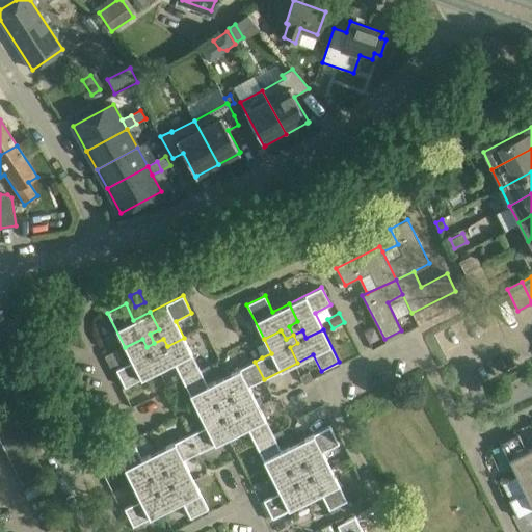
[(182,378),(200,369),(184,338),(167,346),(163,339),(154,343),(158,351),(151,355),(158,371),(174,363),(182,378)]
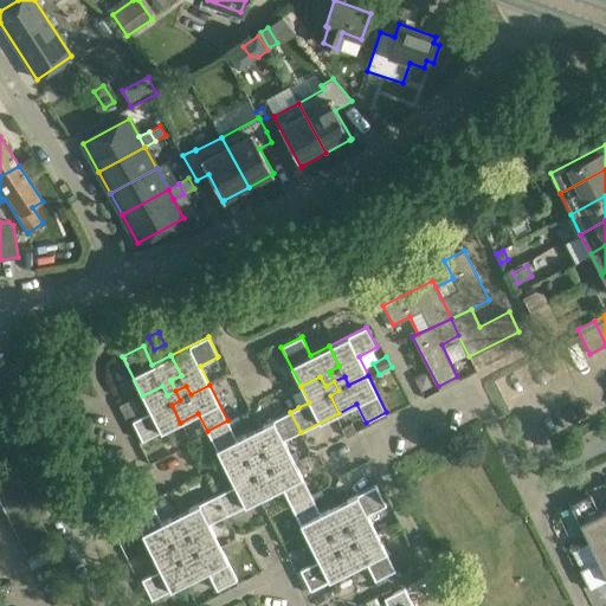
[(180,400),(175,391),(167,395),(162,386),(142,395),(150,412),(131,421),(142,442),(180,423),(172,405),(180,400)]
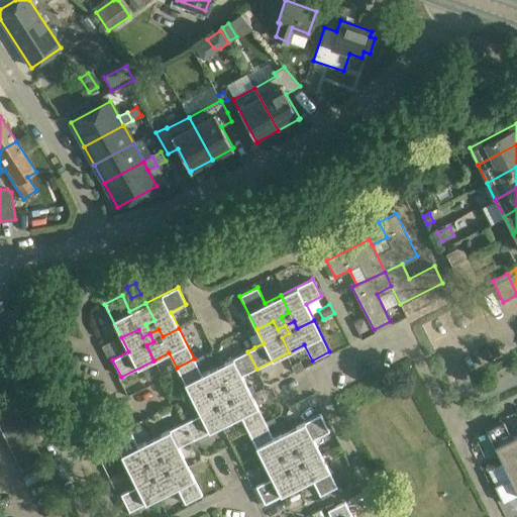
[(242,340),(247,351),(254,347),(249,337),(242,340)]
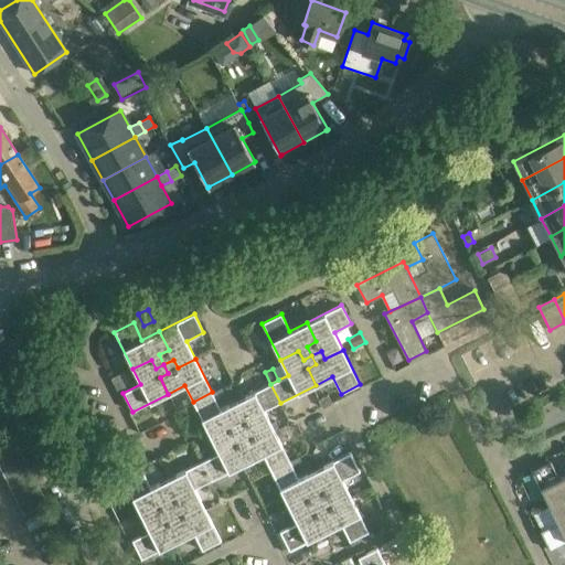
[(265,411),(280,403),(270,384),(236,401),(245,418),(237,423),(241,430),(248,426),(253,435),(272,426),(265,411)]
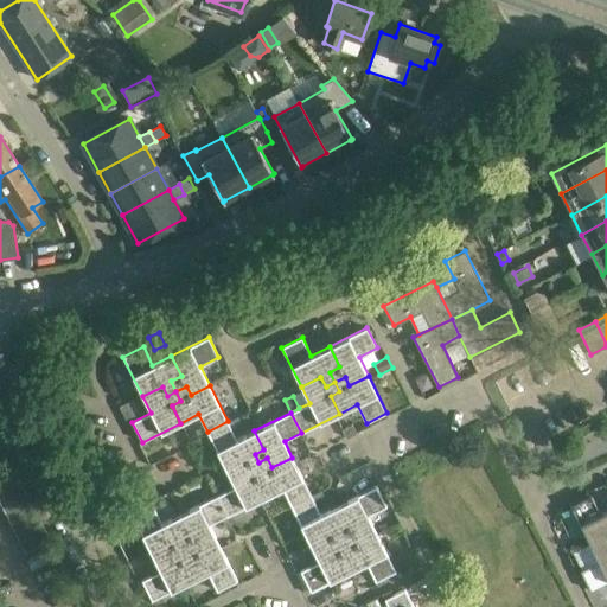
[(228,421),(208,432),(225,468),(244,459),(249,467),(259,462),(255,454),(263,449),(254,430),(236,440),(230,428),(241,422),(237,416),(228,421)]
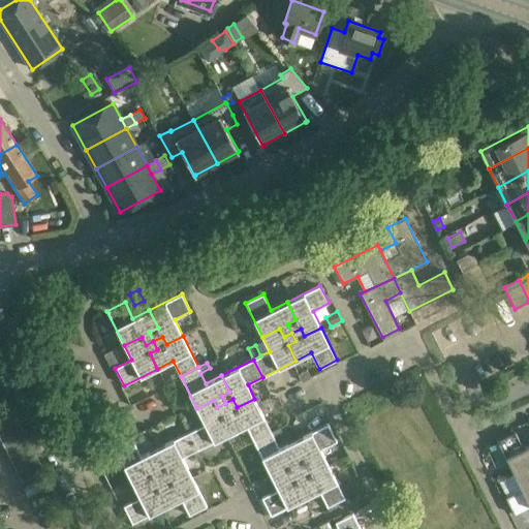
[(307,371),(299,375),(302,382),(311,377),(307,371)]
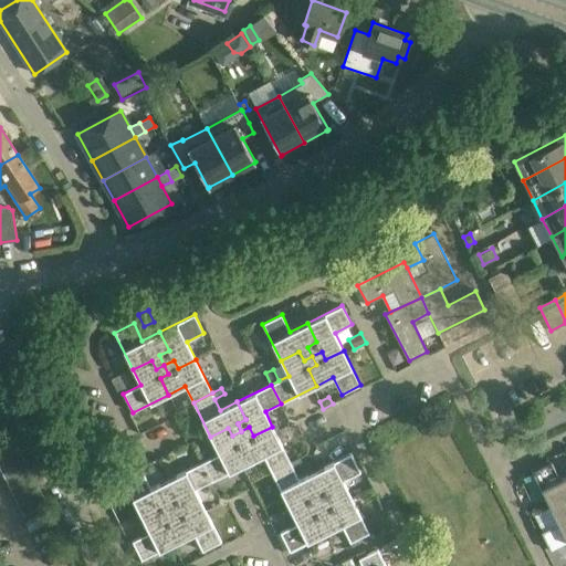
[(272,472),(291,462),(272,427),(253,436),(249,427),(241,431),(245,440),(237,444),(247,464),(263,456),(272,472)]
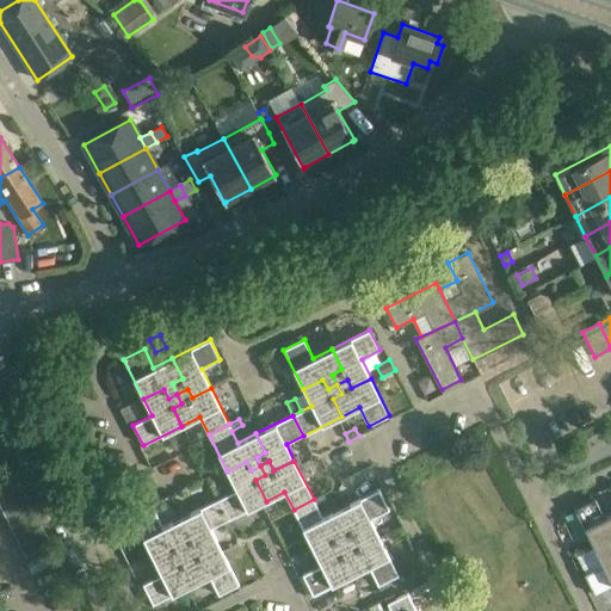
[(265,475),(260,466),(251,470),(246,462),(227,471),(236,491),(218,499),(229,519),(266,501),(255,480),(265,475)]
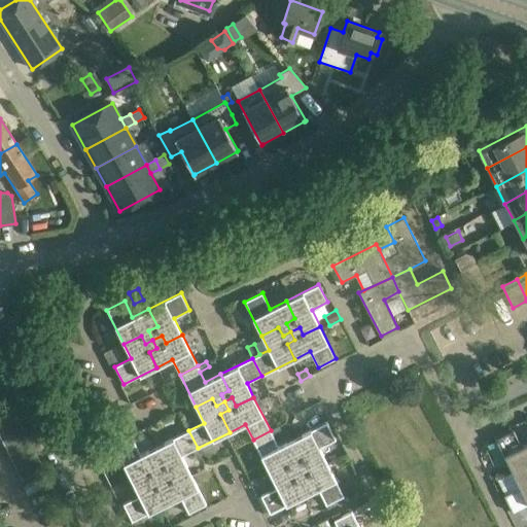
[(0,425),(18,417),(11,403),(0,408),(0,425)]
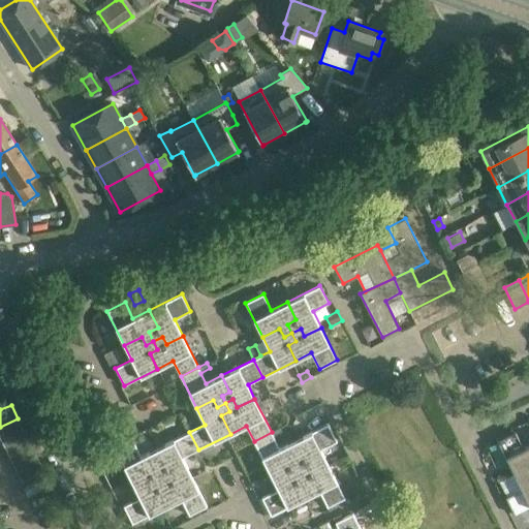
[(0,438),(2,442),(25,432),(18,418),(0,427),(0,438)]
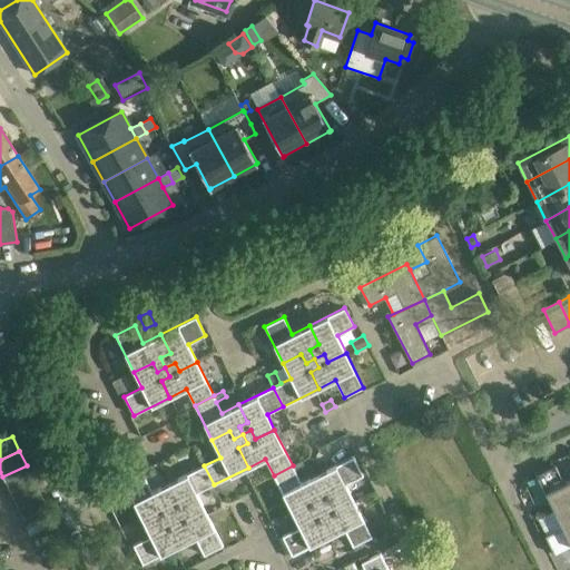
[(336,511),(354,502),(345,484),(363,475),(353,457),(318,474),(327,493),(318,498),(323,508),(332,503),(336,511)]
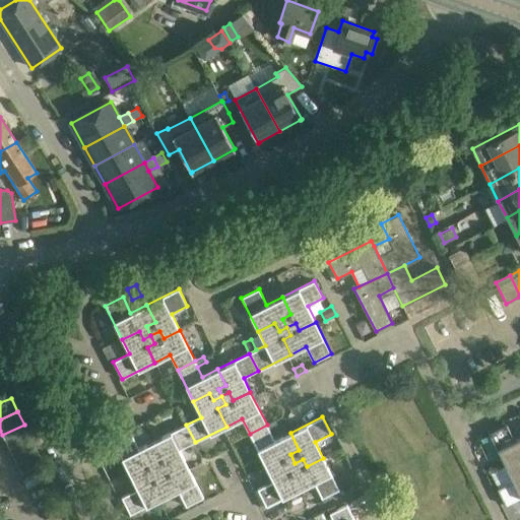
[(8,447),(29,436),(24,425),(2,435),(8,447)]
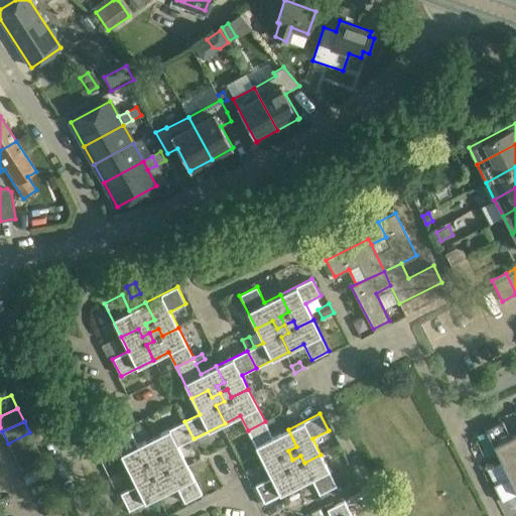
[(178,446),(194,438),(184,421),(153,437),(162,455),(153,459),(157,468),(166,463),(170,471),(186,463),(178,446)]
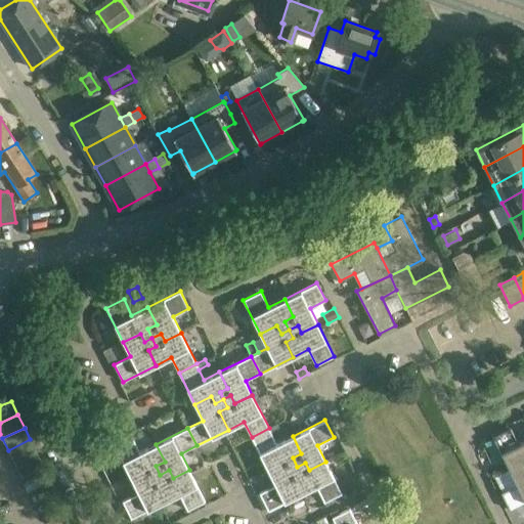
[(301,453),(293,436),(276,444),(269,428),(252,437),(268,471),(285,462),(290,471),(297,467),(293,457),(301,453)]
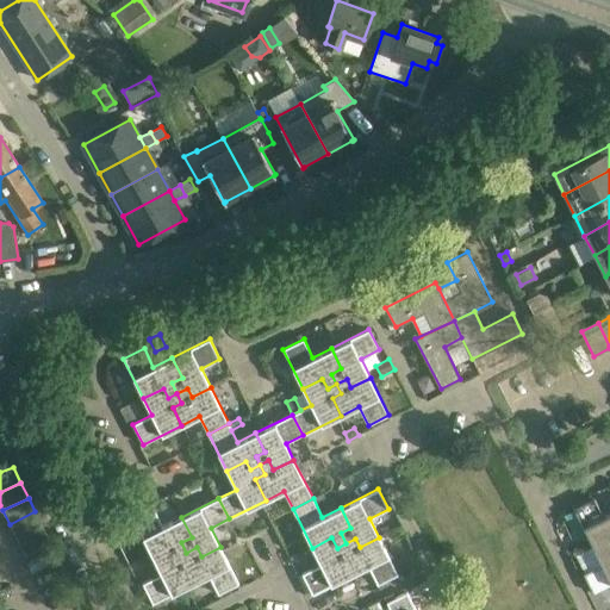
[(609,512),(603,517),(595,498),(574,509),(593,547),(609,537),(609,512)]
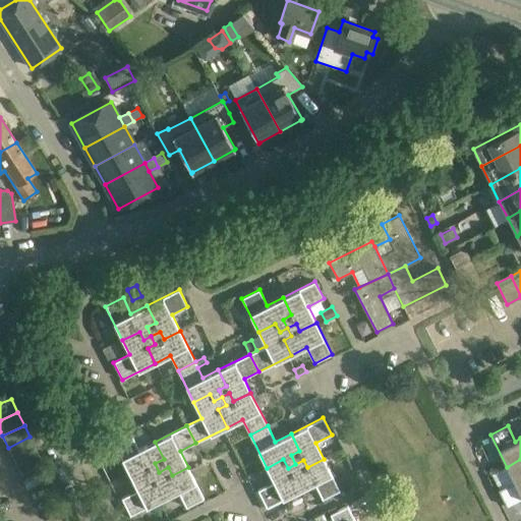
[(164,459),(155,442),(138,450),(131,433),(114,442),(130,476),(148,467),(152,476),(159,472),(155,463),(164,459)]
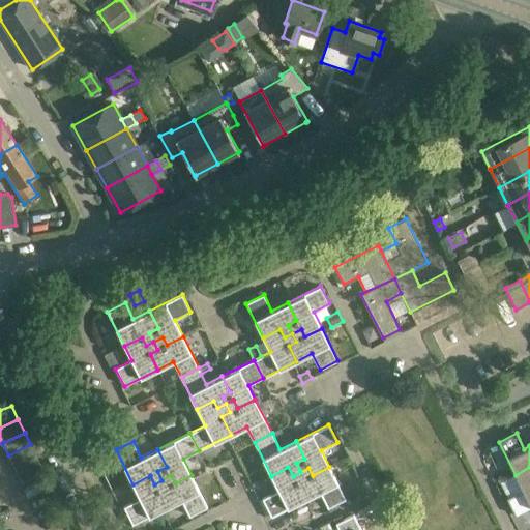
[(304,480),(300,472),(293,476),(288,467),(271,476),(278,491),(262,498),(271,517),(304,500),(296,483),(304,480)]
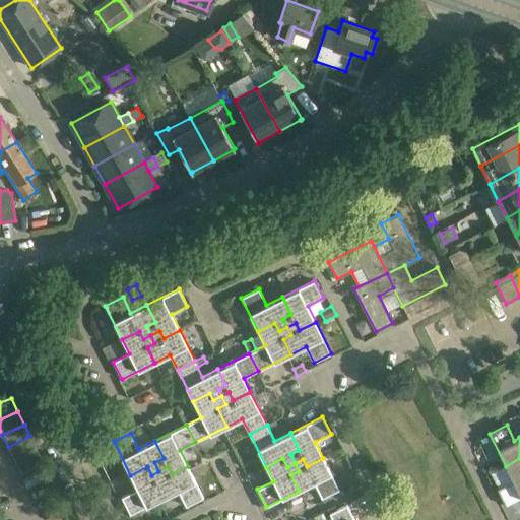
[(290,474),(299,491),(314,482),(322,499),(339,490),(323,458),(307,466),(303,459),(295,463),(299,471),(290,474)]
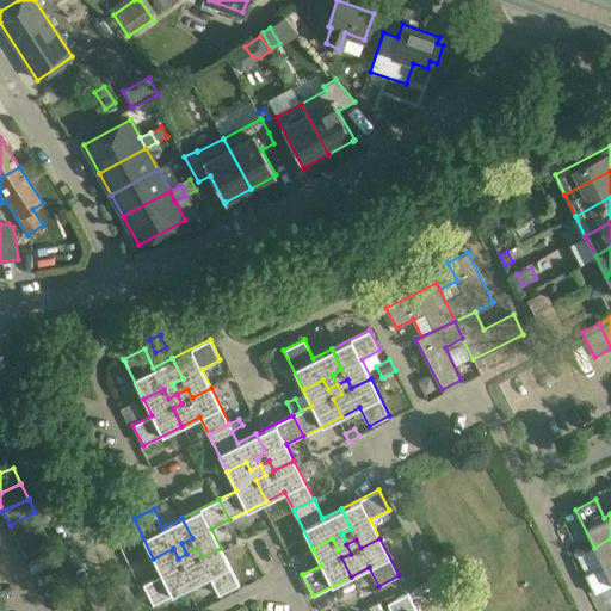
[(610,538),(594,548),(603,566),(585,574),(594,594),(610,586),(610,538)]
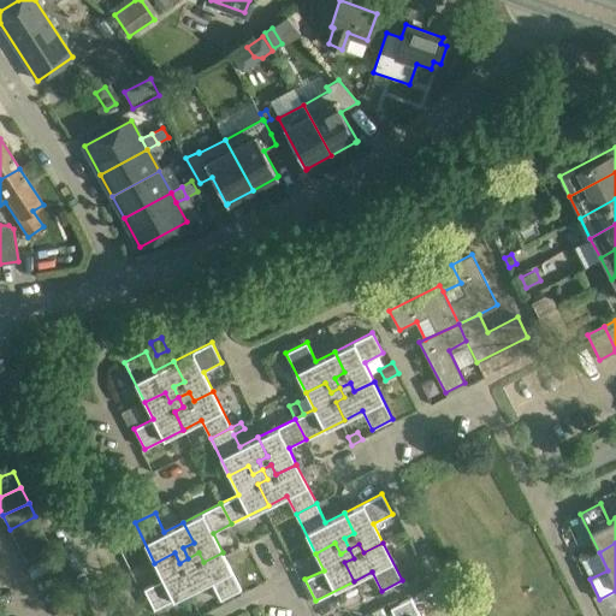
[(193,568),(188,558),(179,563),(175,552),(154,563),(163,579),(143,588),(154,610),(193,591),(184,572),(193,568)]
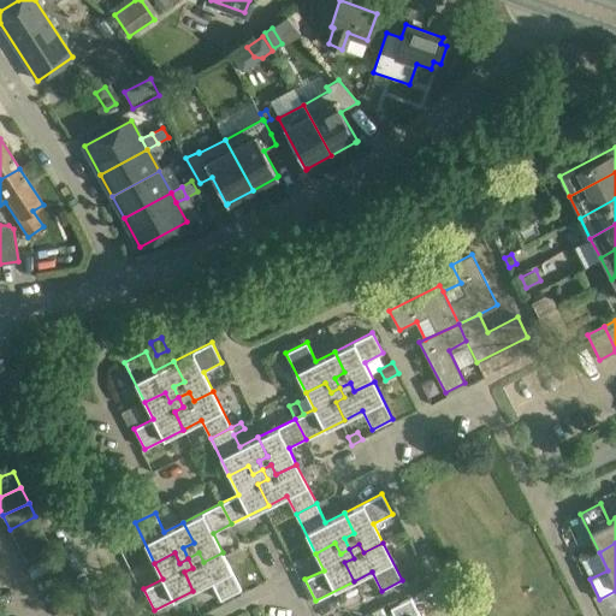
[(184,572),(193,591),(211,581),(220,600),(241,590),(223,552),(203,562),(199,552),(188,558),(193,568),(184,572)]
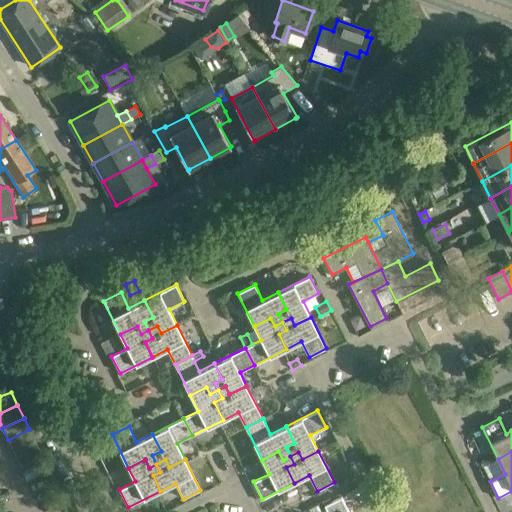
[(311,488),(301,493),(304,500),(315,495),(311,488)]
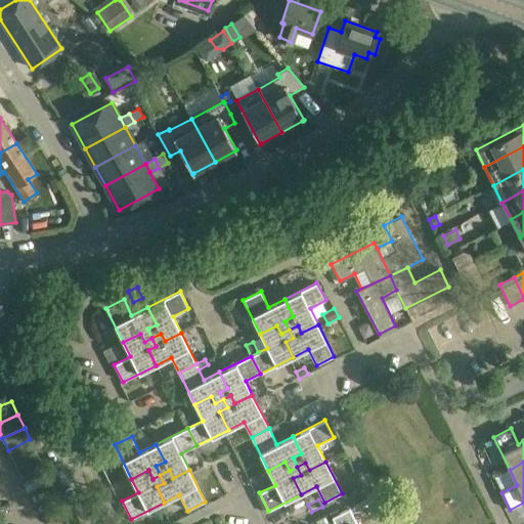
[(357,523),(349,509),(332,517),(335,523),(357,523)]
